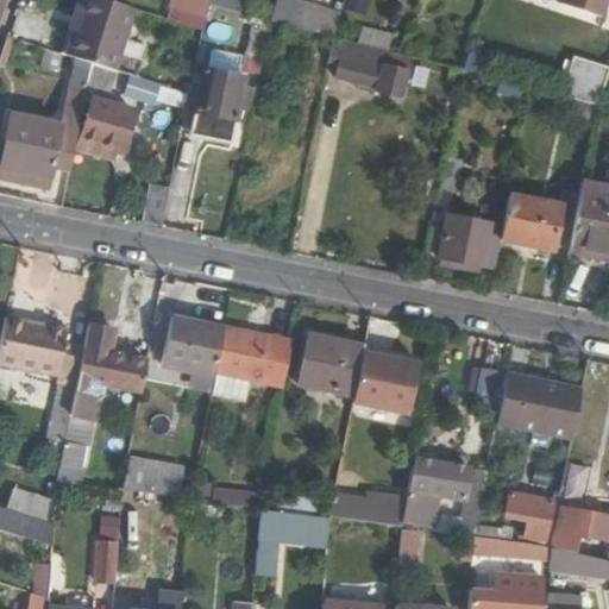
[(79,16),(67,55),(74,57),(88,62),(111,68),(114,69),(132,8),(106,0),(77,0),(74,14),(79,16)]
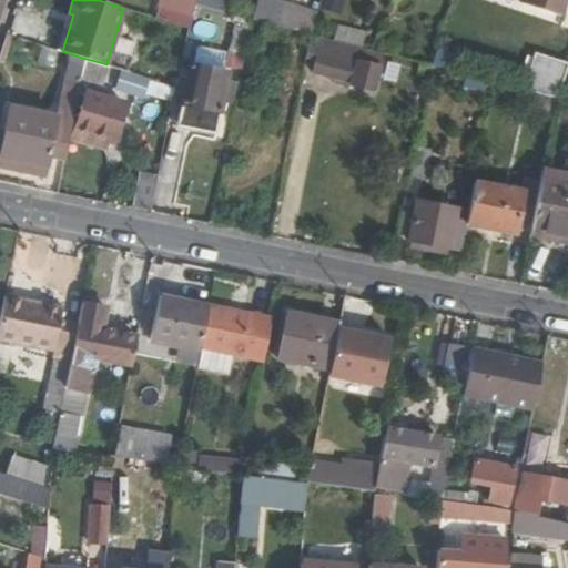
[(192,0),(160,0),(159,6),(190,17),(192,0)]
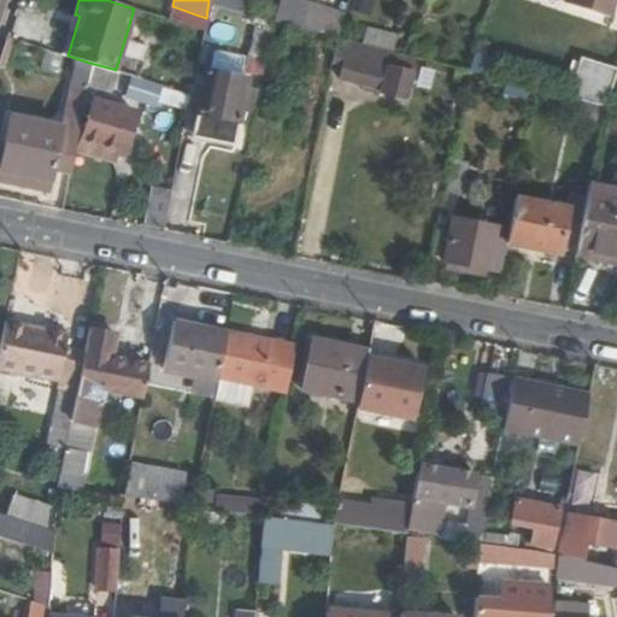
[(215,0),(213,4),(241,12),(244,0),(215,0)]
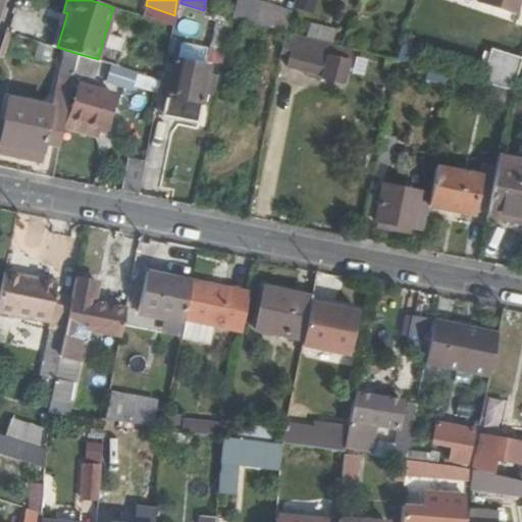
[(258,0),(238,0),(232,15),(284,33),(292,11),(258,0)]
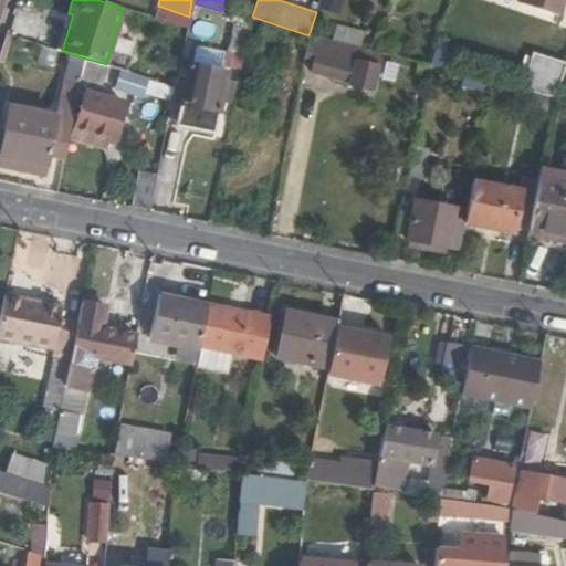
[(516,0),(515,4),(554,18),(561,0),(516,0)]
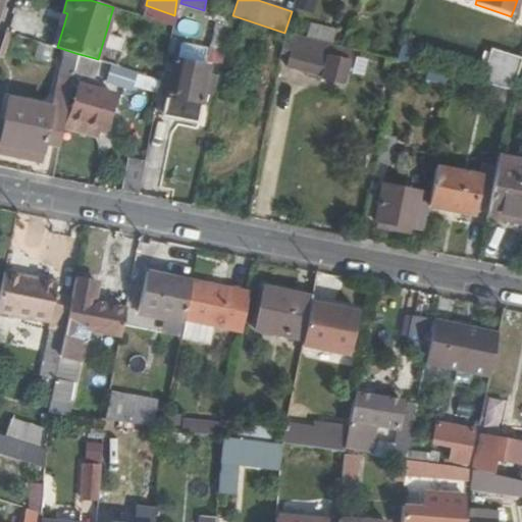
[(283,60),(319,69),(318,74),(338,80),(345,58),(323,53),(326,42),(291,33),(283,60)]
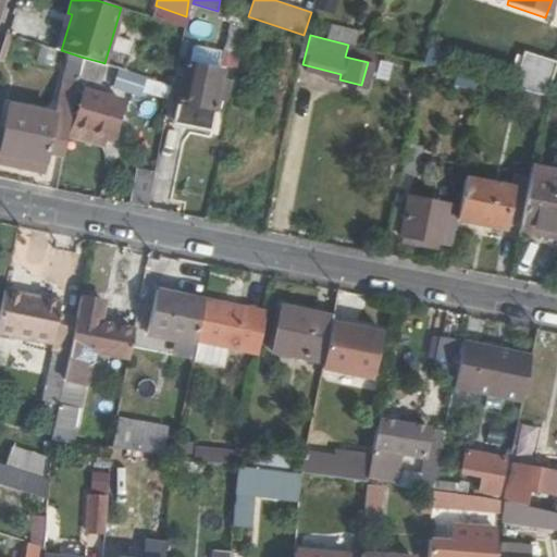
[(507,85),(542,94),(554,59),(521,47),(507,85)]
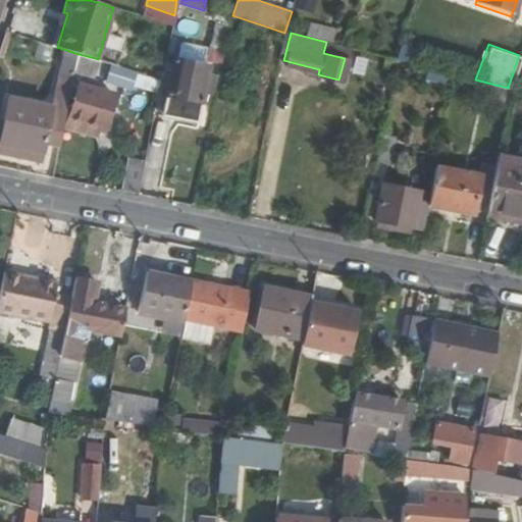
[(63,49),(59,74),(70,76),(72,70),(75,53),(63,49)]
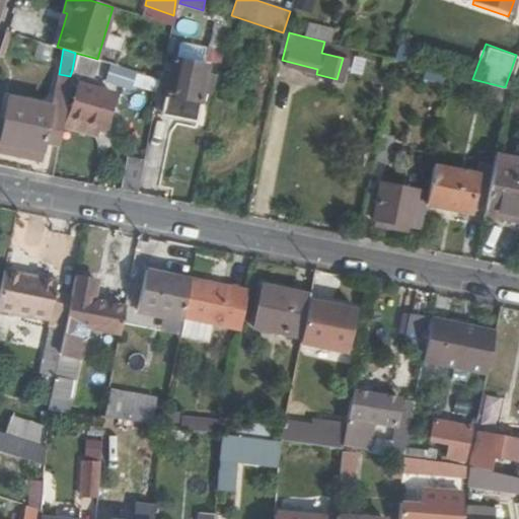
[(75,53),(72,70),(90,75),(94,58),(75,53)]
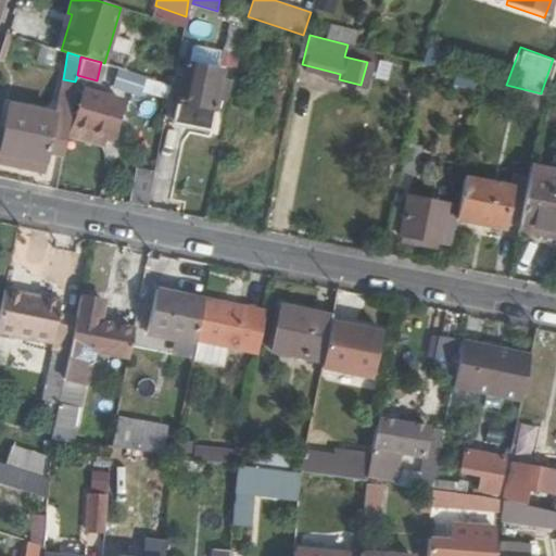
[(184,61),(177,99),(215,106),(218,88),(225,89),(227,75),(220,74),(222,68),(184,61)]
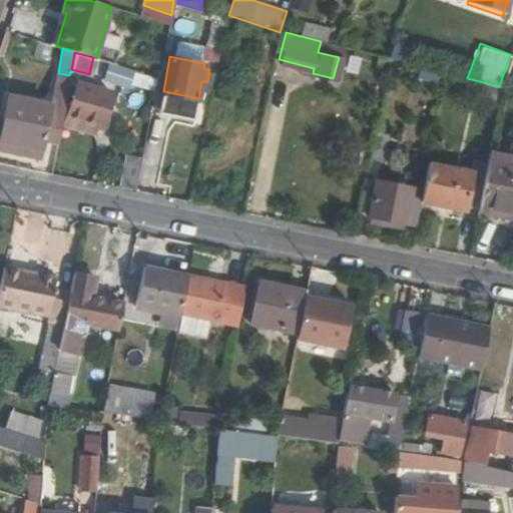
[(108,65),(105,80),(129,84),(132,70),(108,65)]
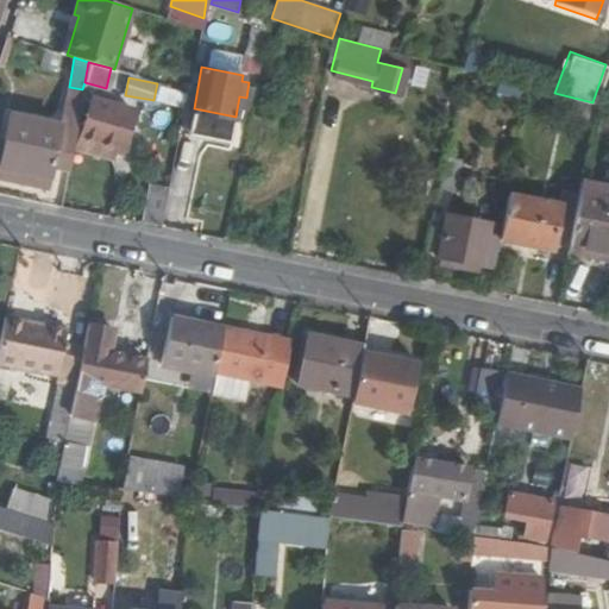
[(497,79),(495,90),(514,95),(518,83),(497,79)]
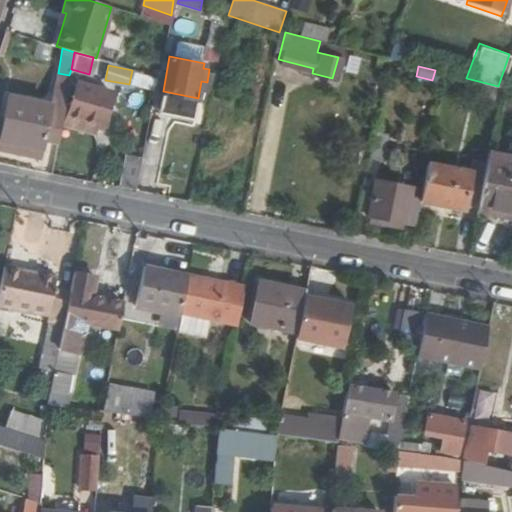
[(474,93),(474,98),(495,103),(498,86),(466,78),(463,77),(460,89),(474,93)]
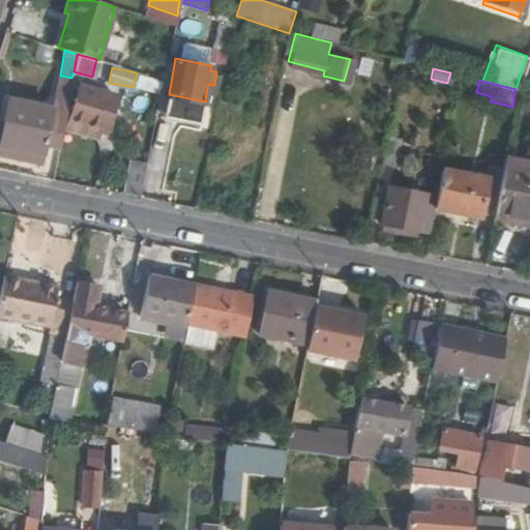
[(80,83),(70,119),(102,125),(104,115),(111,117),(115,101),(108,100),(110,89),(80,83)]
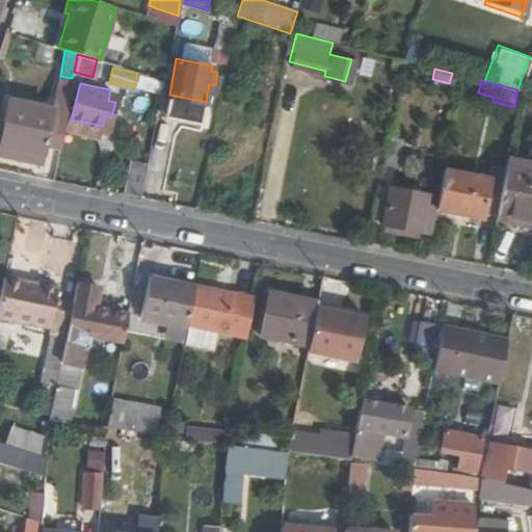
[(6,101),(0,131),(0,158),(27,164),(29,155),(42,157),(44,144),(58,149),(68,100),(54,98),(52,110),(6,101)]
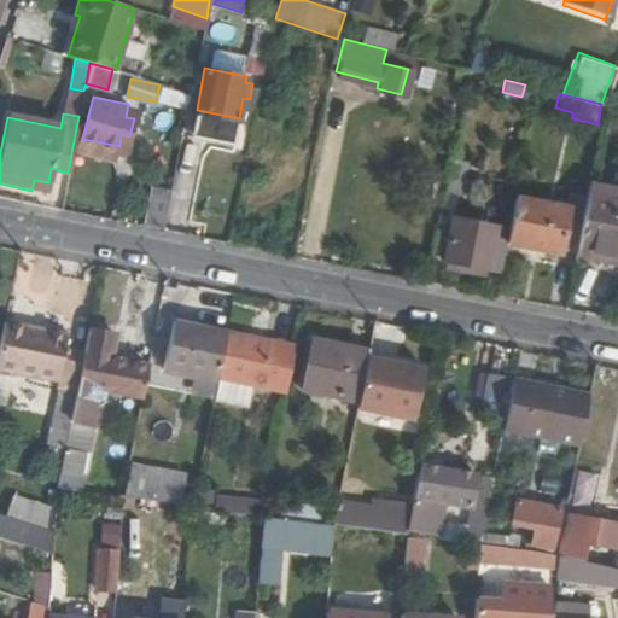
[(34,180),(31,191),(46,193),(48,182),(34,180)]
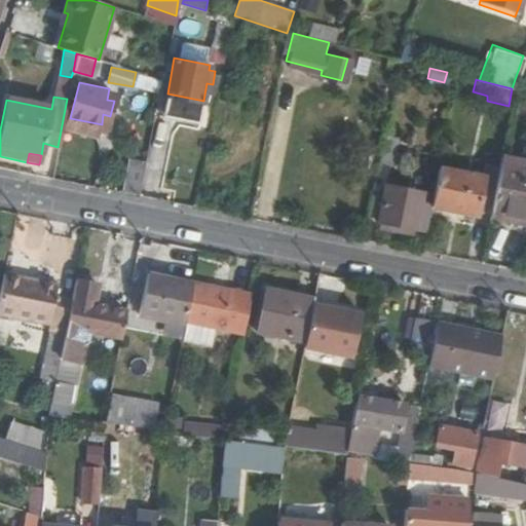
[(132,158),(124,194),(142,197),(148,160),(132,158)]
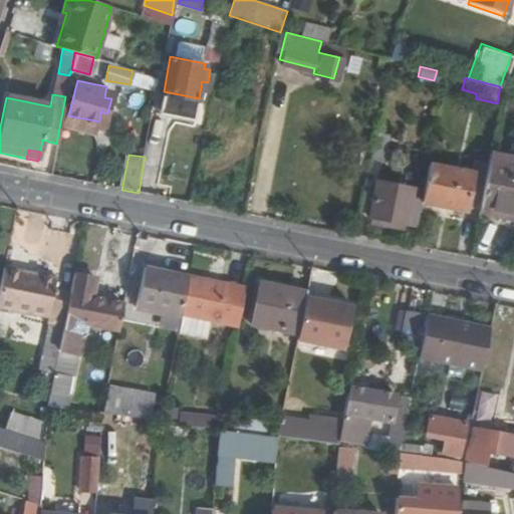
[(487,161),(479,205),(513,211),(513,160),(488,156),(487,161)]
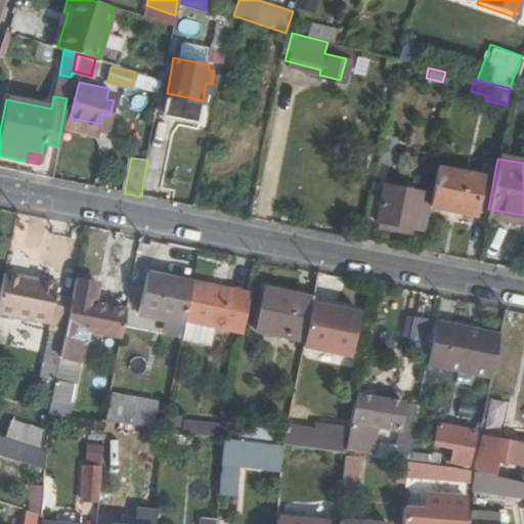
[(436,165),(432,192),(430,203),(474,211),(475,207),(488,209),(496,164),(482,162),(480,173),(436,165)]
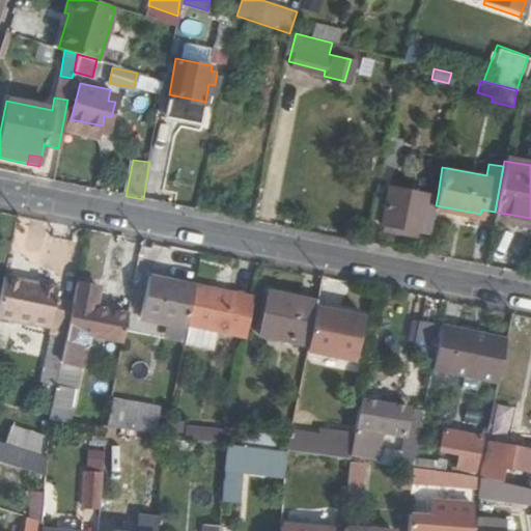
[(387,185),(380,221),(430,231),(436,205),(438,195),(387,185)]
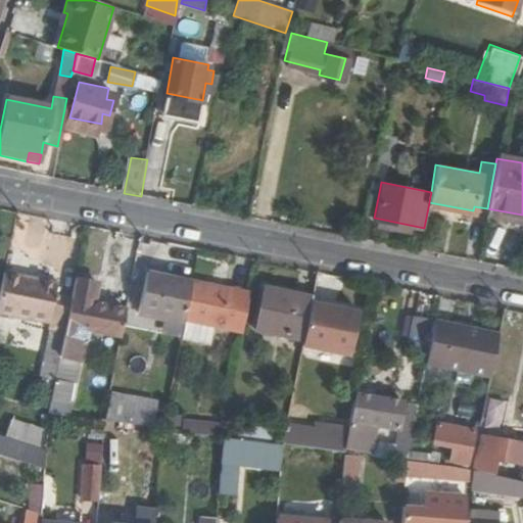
[(146,270),(138,307),(157,312),(160,298),(179,302),(176,316),(184,318),(191,279),(146,270)]
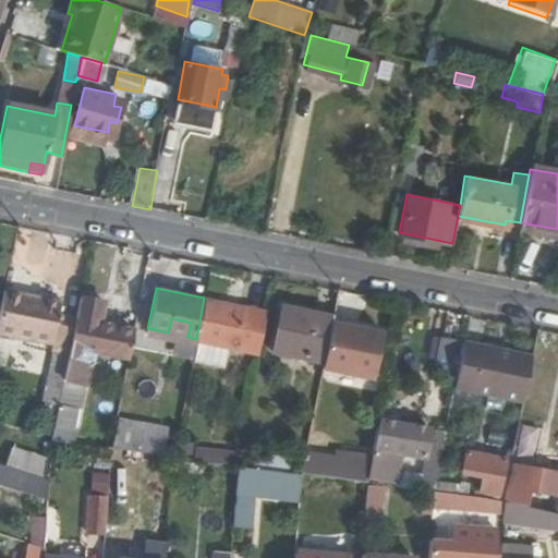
[(3,290),(0,305),(0,334),(49,346),(59,303),(3,290)]
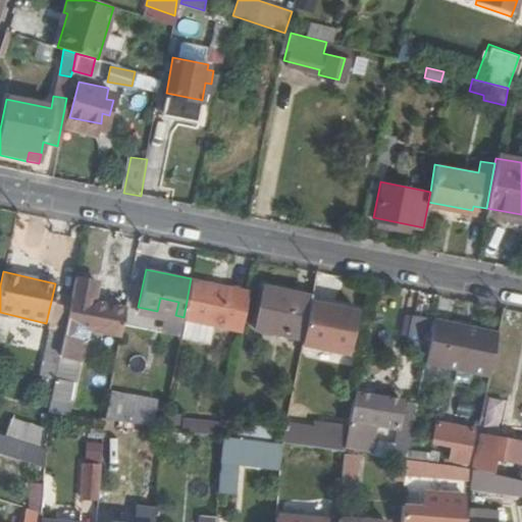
[(73,277),(61,334),(52,379),(49,395),(62,398),(70,358),(79,360),(85,328),(119,335),(124,310),(92,303),(96,281),(73,277)]
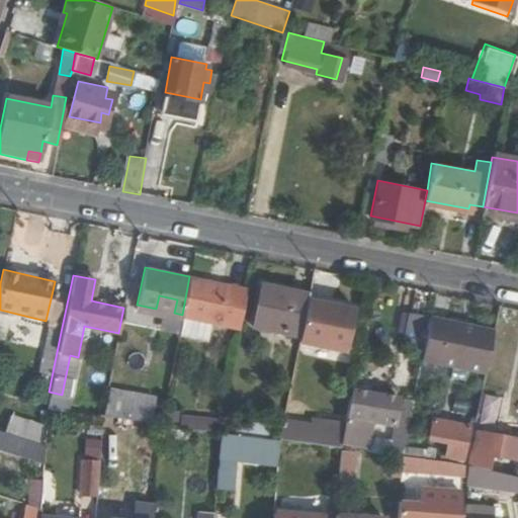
[(189,276),(182,315),(218,322),(233,325),(241,288),(228,285),(189,276)]
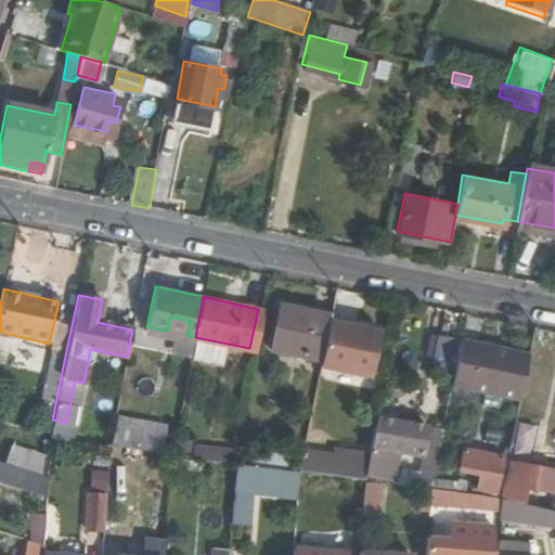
[(281,302),(271,346),(321,357),(331,312),(281,302)]
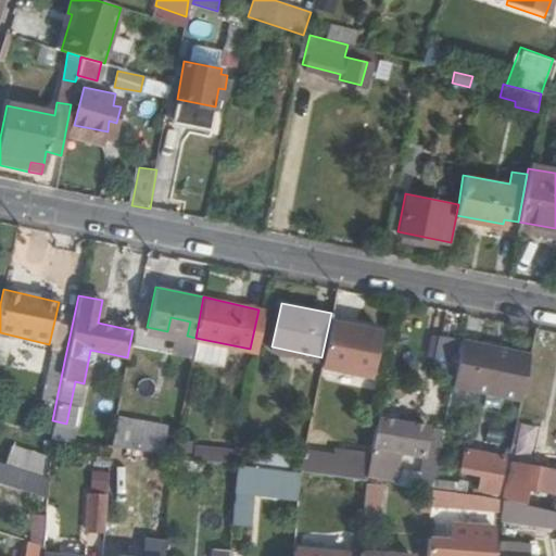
[(266,311),(258,310),(250,349),(257,351),(266,311)]
